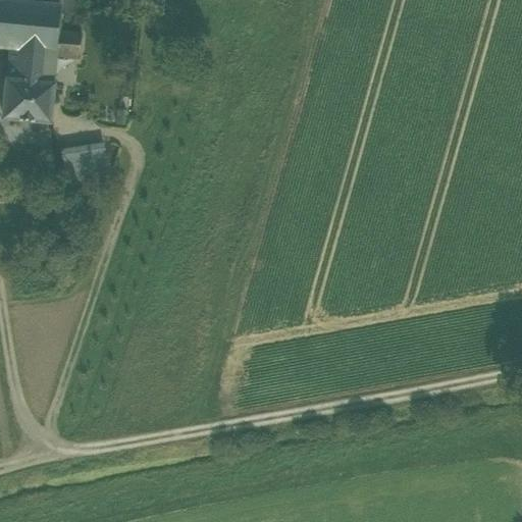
[(41,0),(41,6),(0,2),(0,50),(10,52),(56,58),(58,35),(60,14),(61,0),(41,0)]
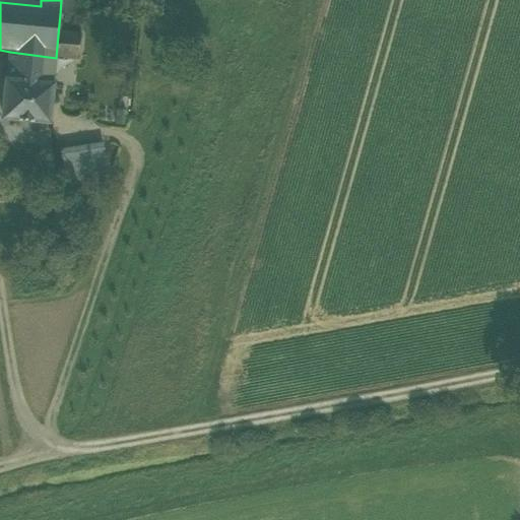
[(76,0),(61,0),(60,14),(75,16),(76,0)]
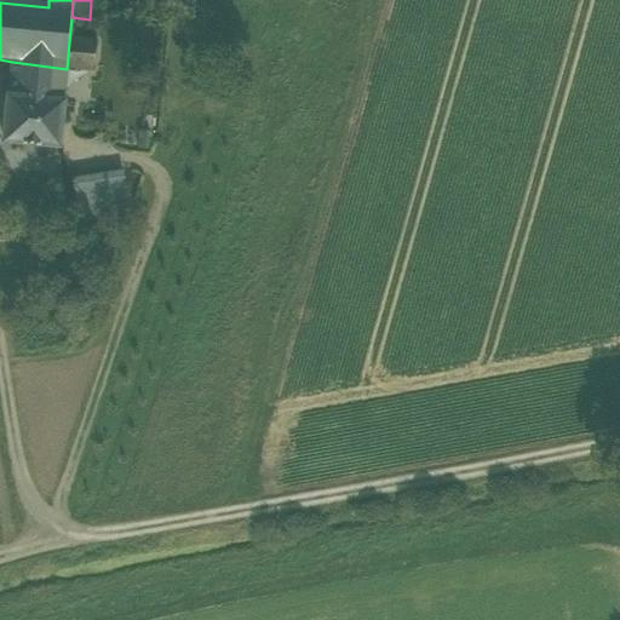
[(69,41),(67,69),(92,72),(96,44),(69,41)]
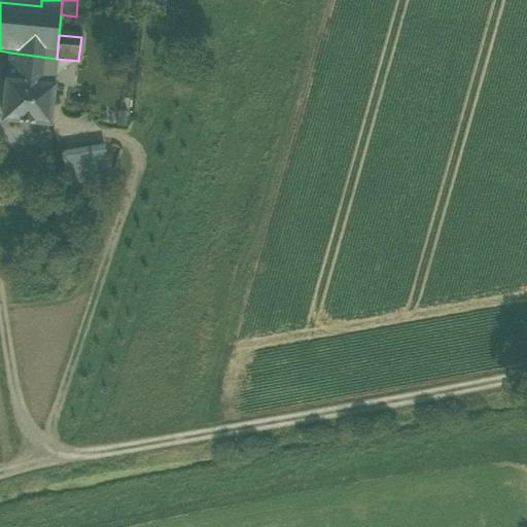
[(50,127),(57,59),(10,53),(3,121),(50,127)]
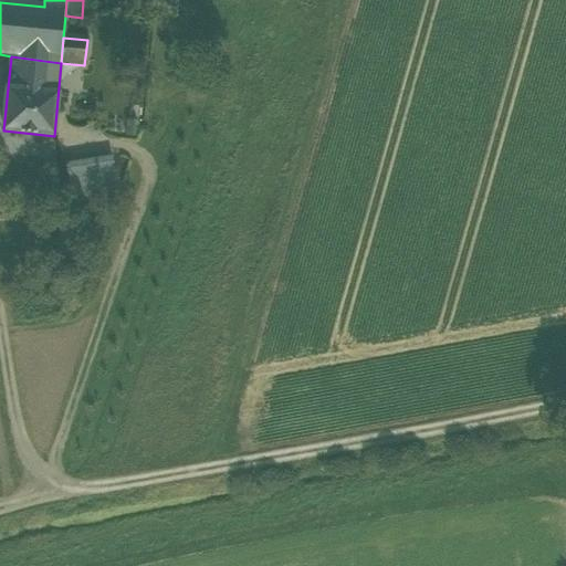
[(66,167),(73,205),(118,197),(113,159),(66,167)]
